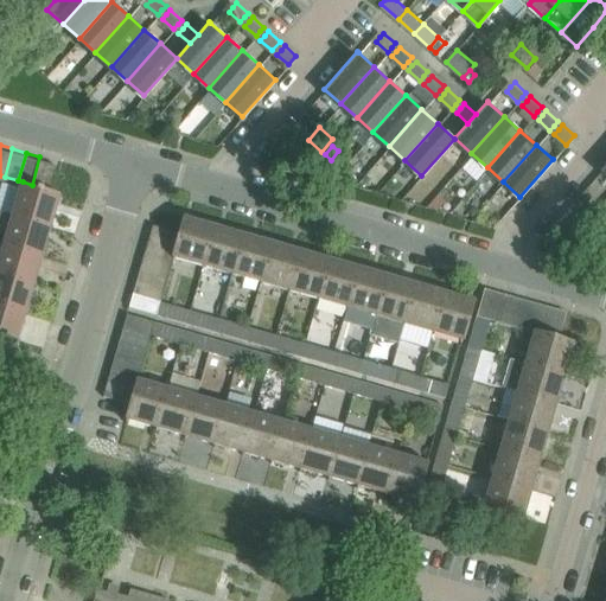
[(58,161),(39,157),(32,185),(50,190),(58,161)]
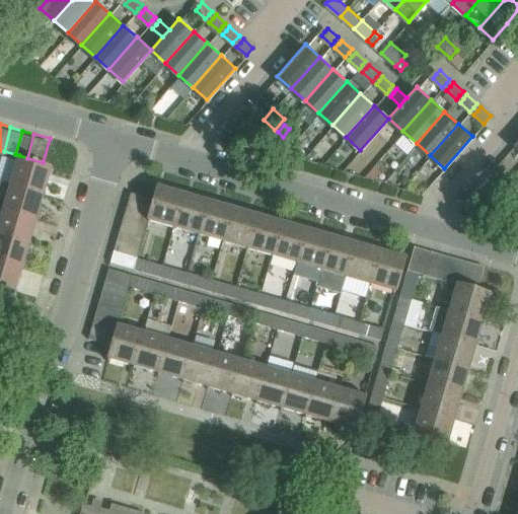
[(27,158),(19,155),(19,156),(12,178),(45,188),(51,166),(53,167),(54,165),(43,162),(27,158)]
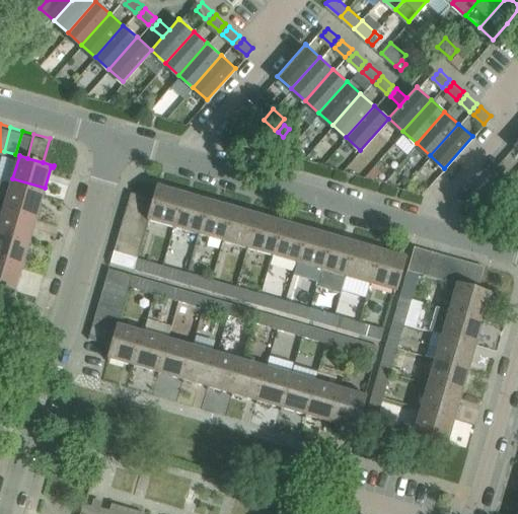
[(374,163),(365,174),(373,176),(380,168),(374,163)]
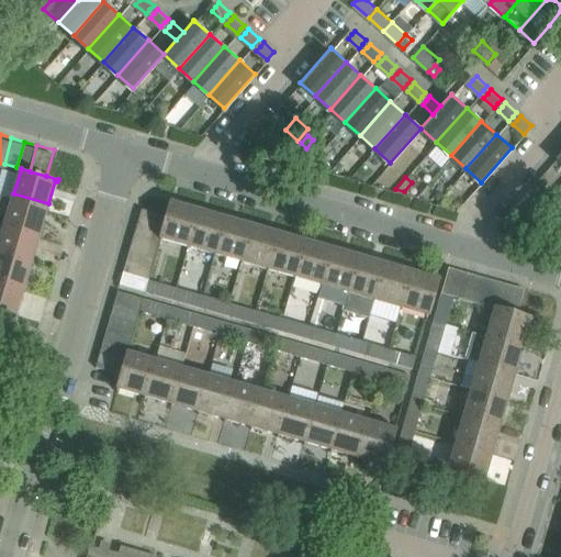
[(48,203),(13,193),(0,189),(0,203),(10,207),(6,221),(40,231),(48,203)]
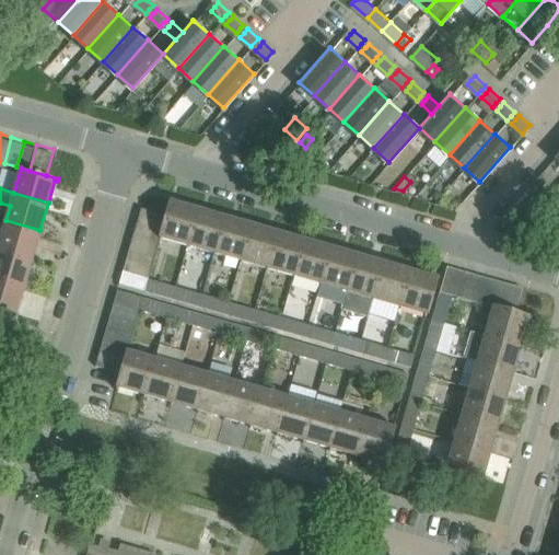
[(160,235),(186,243),(197,206),(173,199),(174,196),(172,195),(166,211),(163,226),(160,235)]
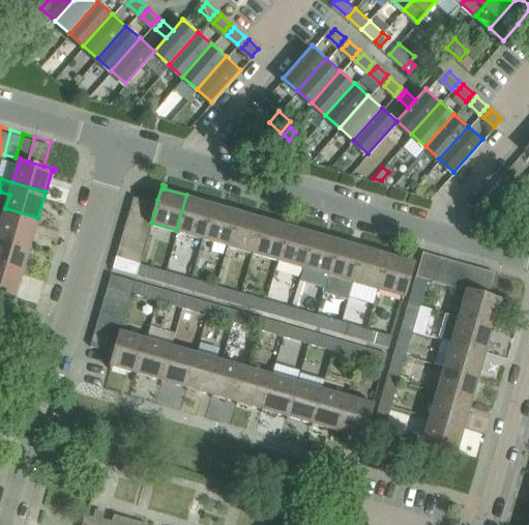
[(497,184),(486,198),(497,208),(509,195),(497,184)]
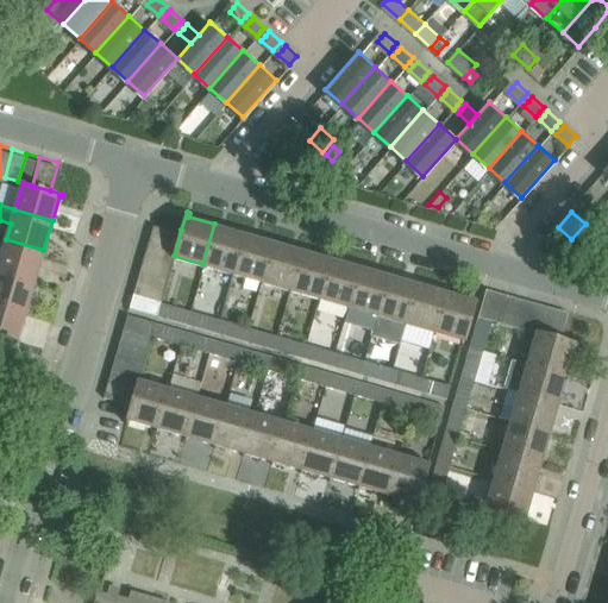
[(154,221),(150,237),(177,245),(181,230),(154,221)]
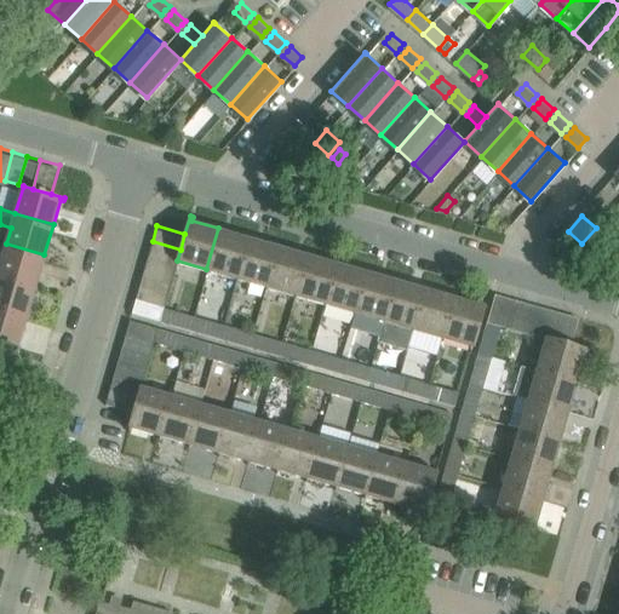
[(247,236),(218,228),(206,269),(236,277),(247,236)]
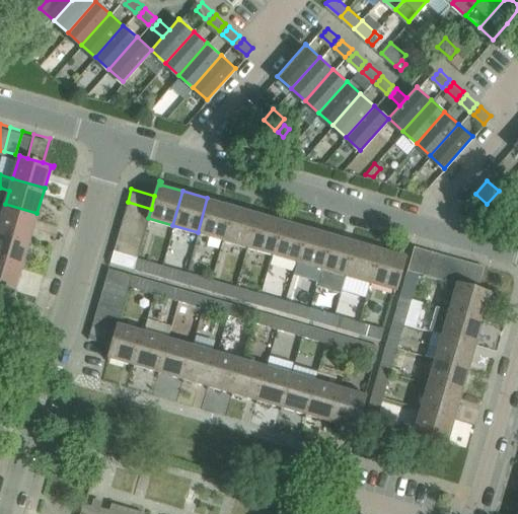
[(232,205),(207,198),(198,232),(222,239),(232,205)]
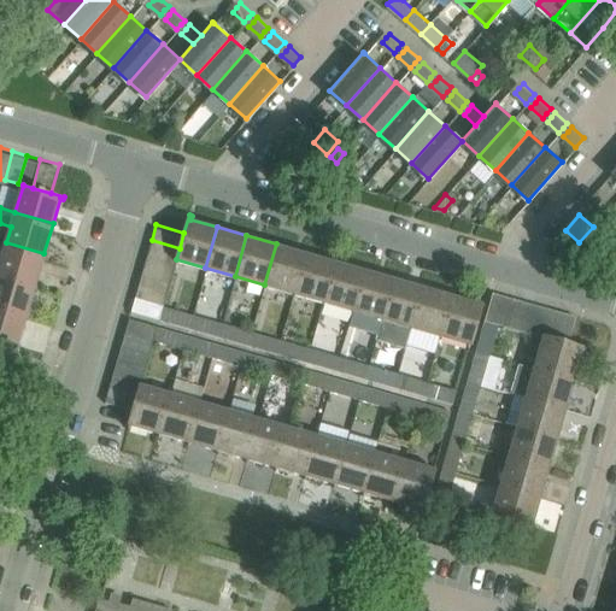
[(152,240),(148,253),(175,260),(176,259),(180,248),(152,240)]
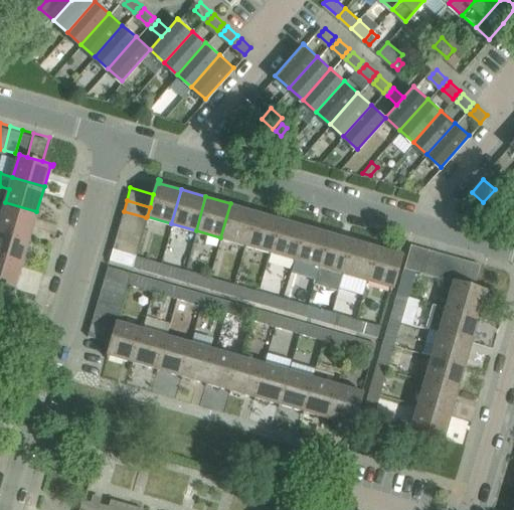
[(36,211),(5,202),(0,219),(0,227),(29,236),(36,211)]
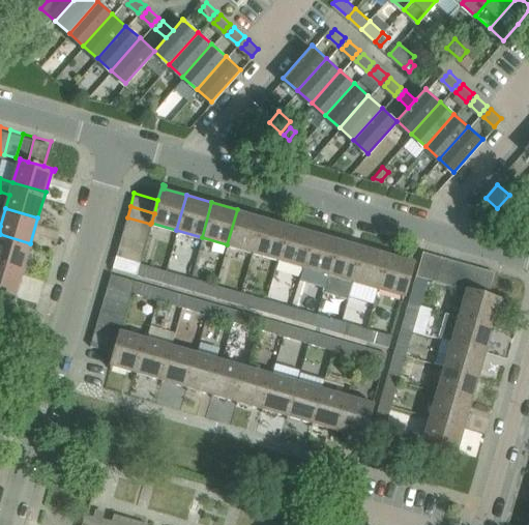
[(263,216),(237,209),(227,244),(253,252),(263,216)]
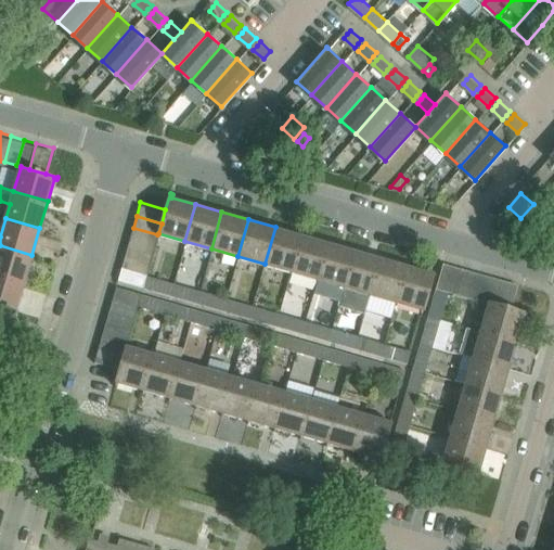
[(301,234),(275,227),(265,264),(291,271),(301,234)]
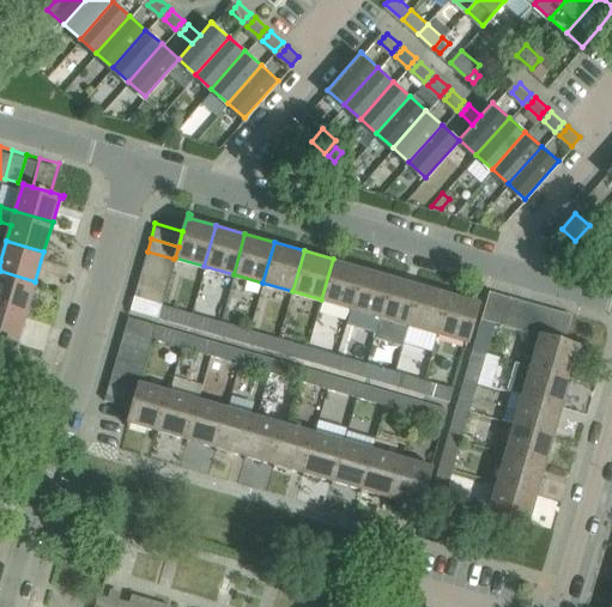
[(147,252),(143,266),(170,273),(174,259),(147,252)]
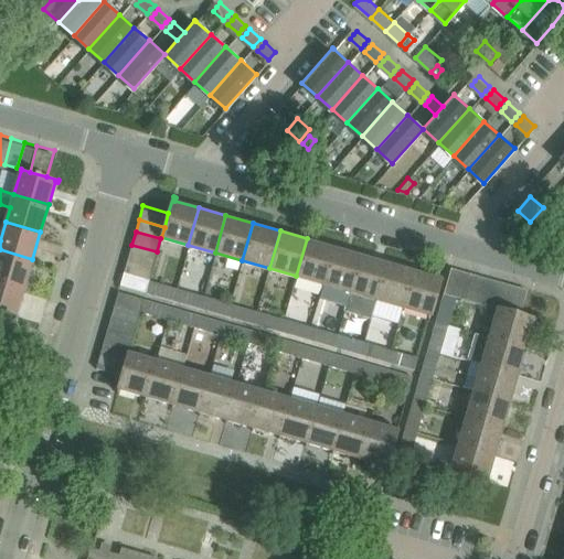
[(334,246),(307,238),(296,276),(323,283),(334,246)]
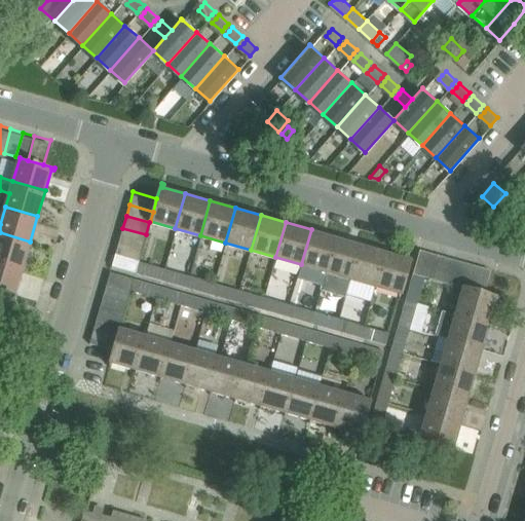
[(119,239),(143,246),(146,234),(122,228),(119,239)]
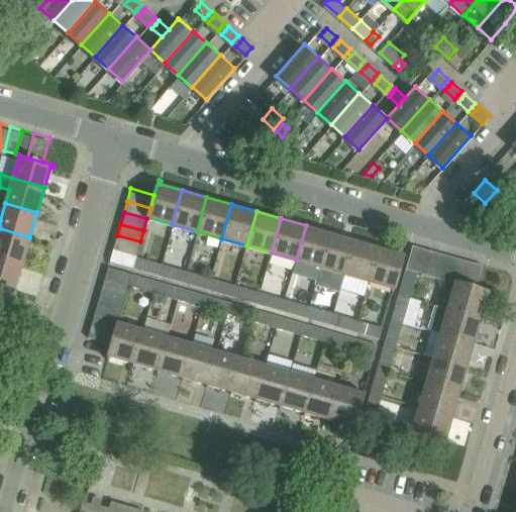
[(330,232),(306,225),(296,260),(320,267),(330,232)]
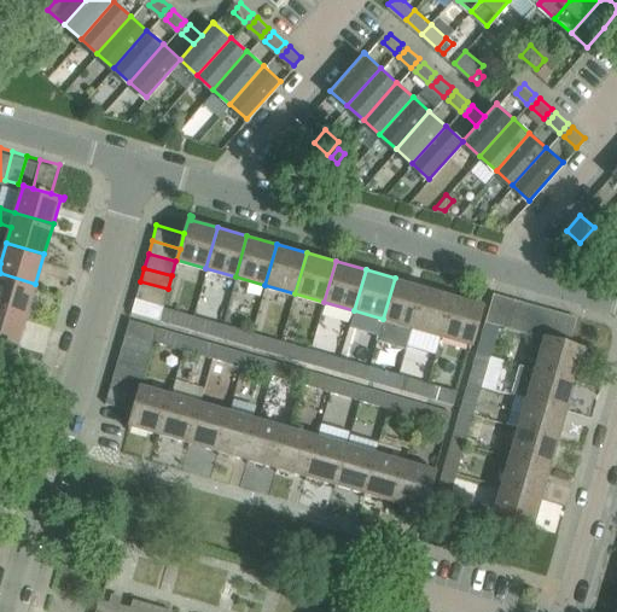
[(0,306),(27,314),(35,284),(0,273),(0,306)]
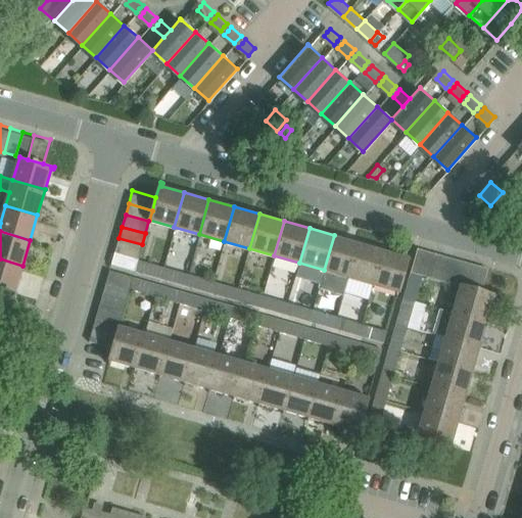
[(324,270),(320,284),(345,291),(349,277),(360,243),(334,235),(324,270)]
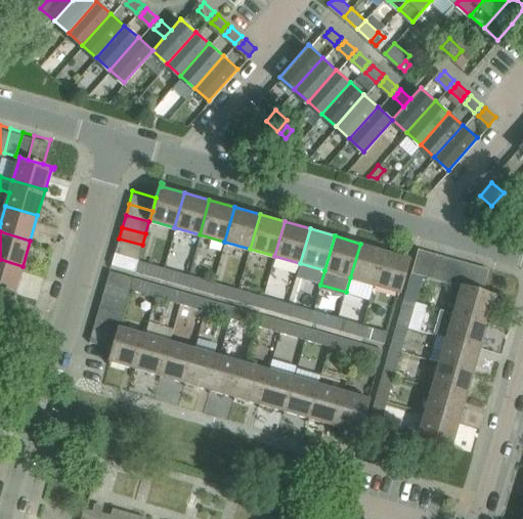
[(119,239),(116,250),(139,257),(139,256),(142,245),(119,239)]
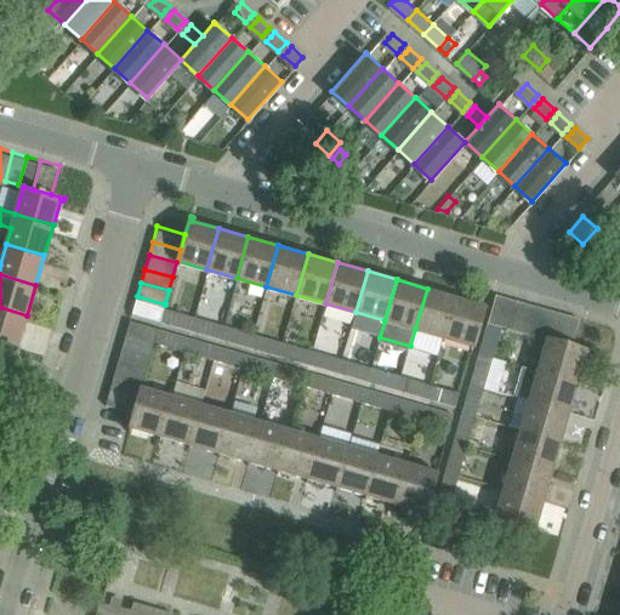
[(427,289),(415,329),(444,337),(456,297),(427,289)]
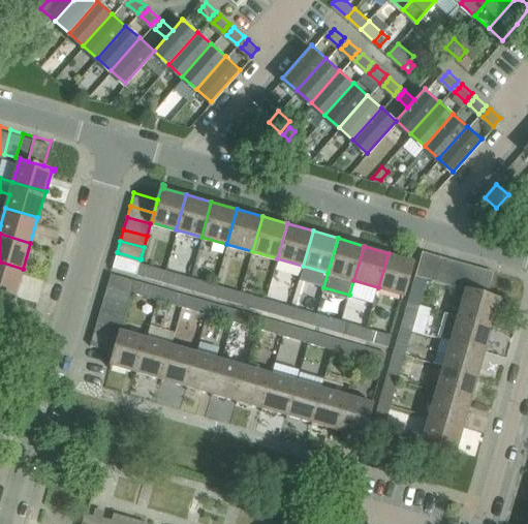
[(423,248),(415,273),(426,276),(433,251),(423,248)]
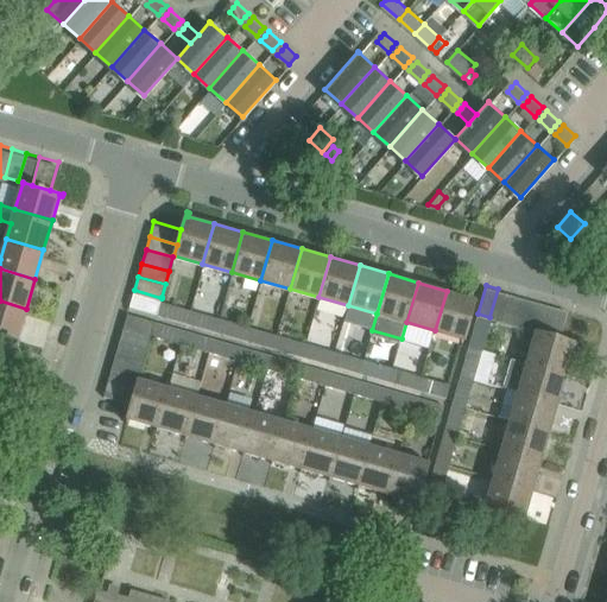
[(512,292),(498,289),(489,317),(491,318),(504,322),(512,292)]
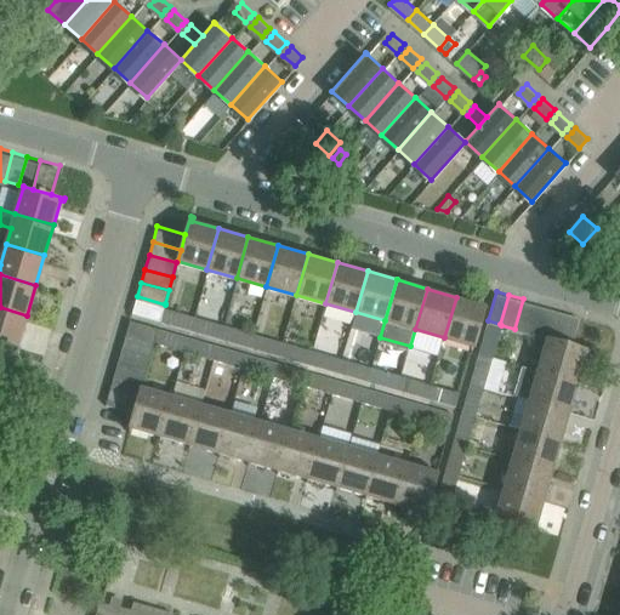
[(161,318),(165,305),(137,296),(132,311),(161,318)]
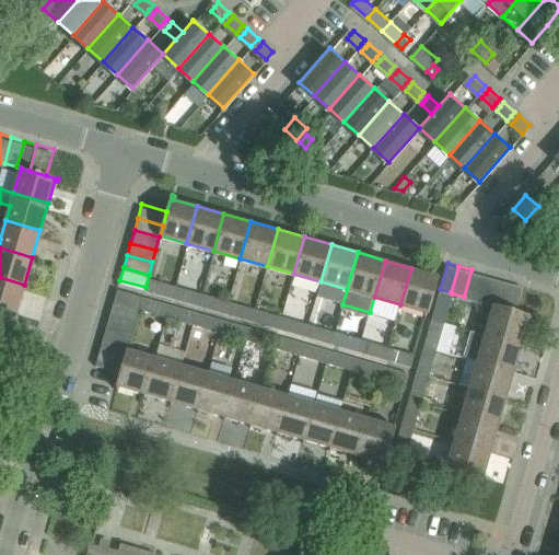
[(435,275),(411,268),(400,304),(427,312),(439,273),(437,272),(435,275)]
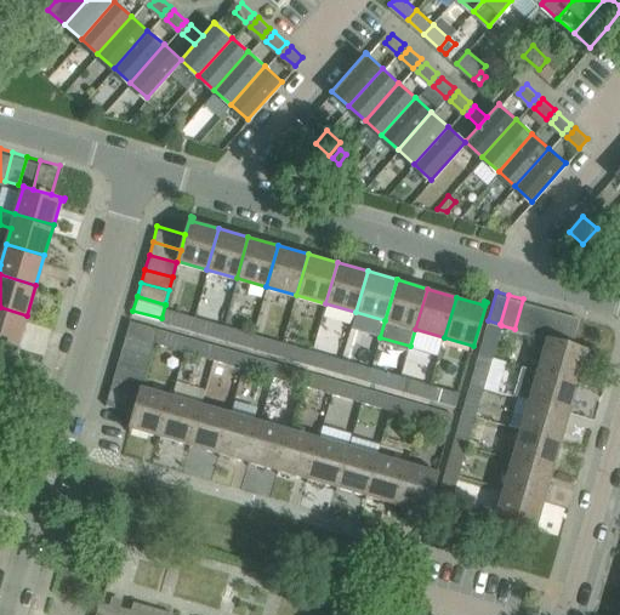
[(515,329),(528,332),(538,303),(523,299),(515,329)]
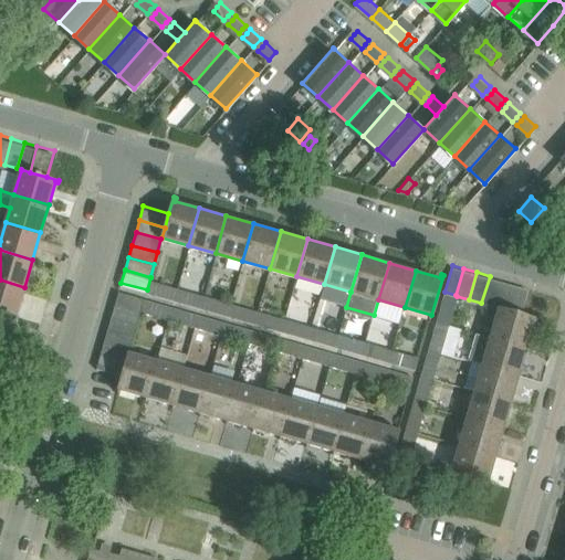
[(147,289),(173,297),(177,284),(150,276),(150,277),(147,289)]
